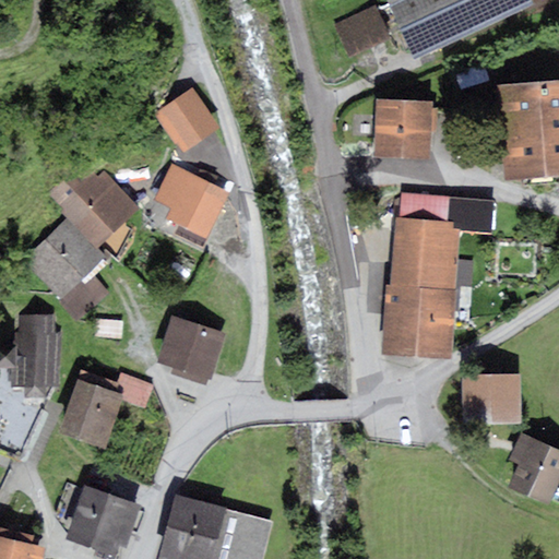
[(530,0),(387,0),(414,59),(532,4),(530,0)]
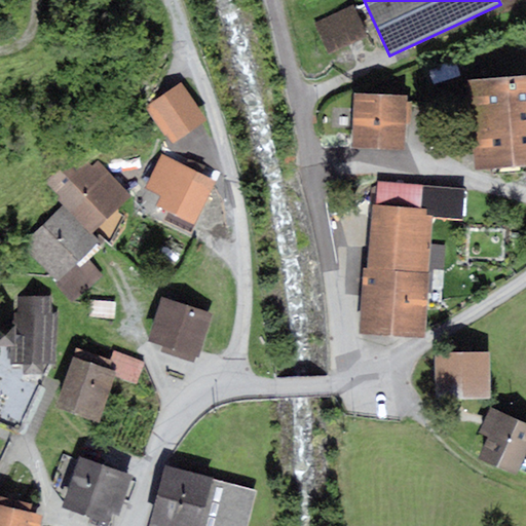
[(351,4),(313,22),(328,52),(366,35),(351,4)]
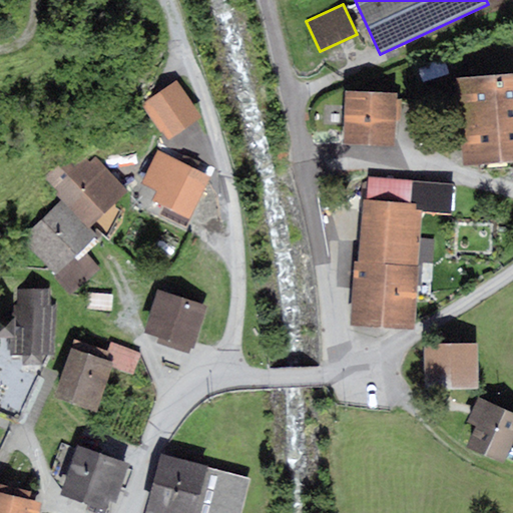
[(459,105),(512,100),(512,73),(457,77),(459,105)]
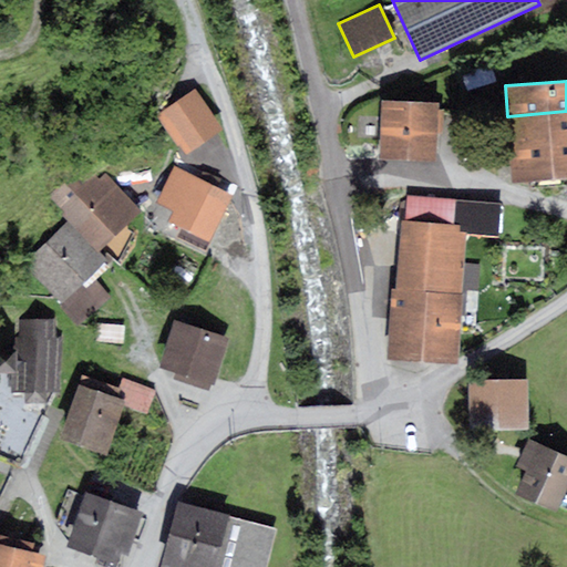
[(195,90),(156,115),(177,146),(179,145),(186,155),(223,131),(195,90)]
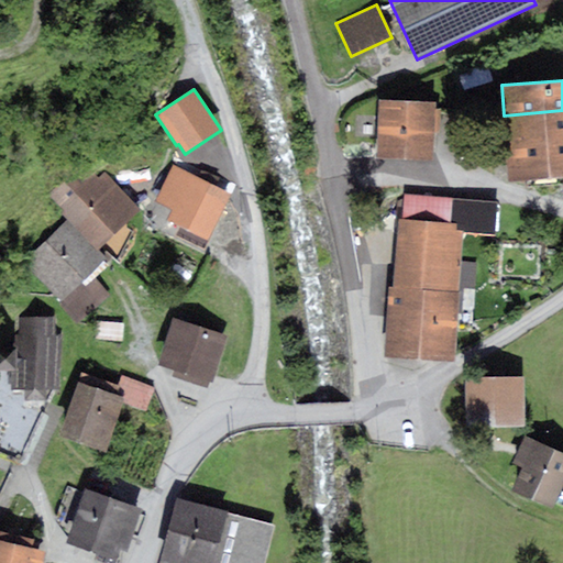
[(435,102),(379,100),(376,157),(432,159),(435,102)]
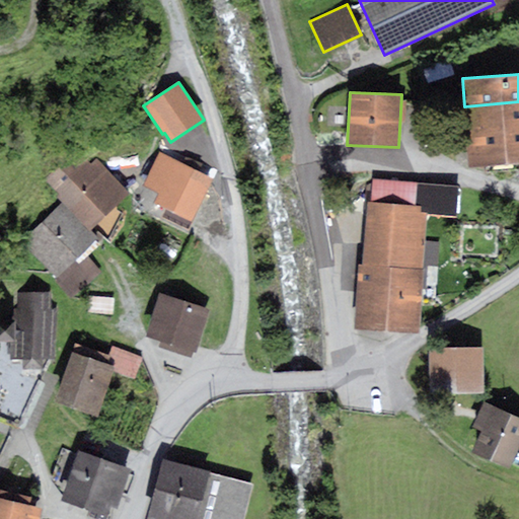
[(466,132),(518,128),(518,101),(464,106),(466,132)]
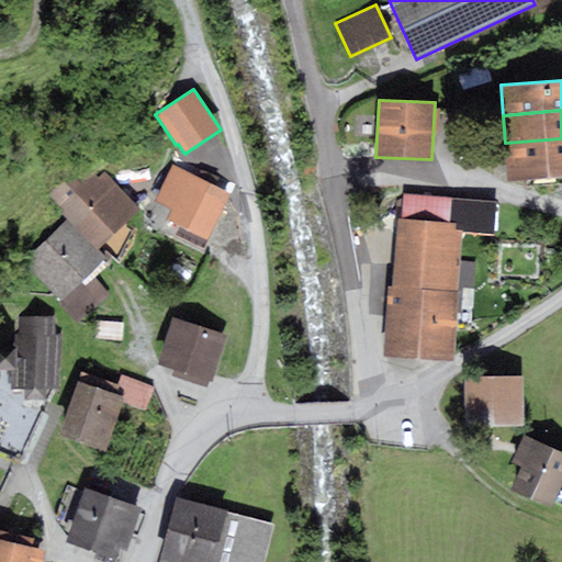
[(561,138),(505,143),(508,181),(561,176),(561,138)]
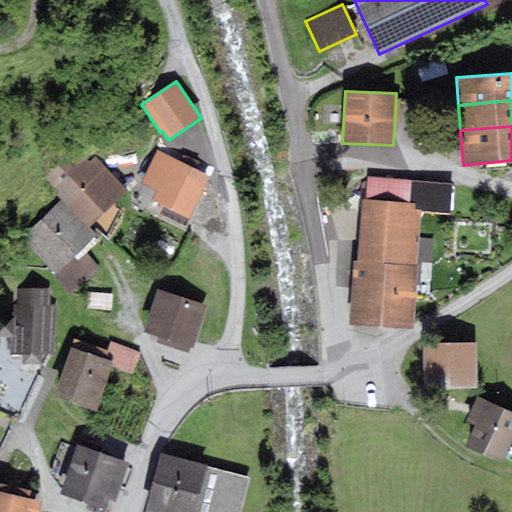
[(189,219),(210,178),(157,151),(141,183),(157,190),(152,200),(189,219)]
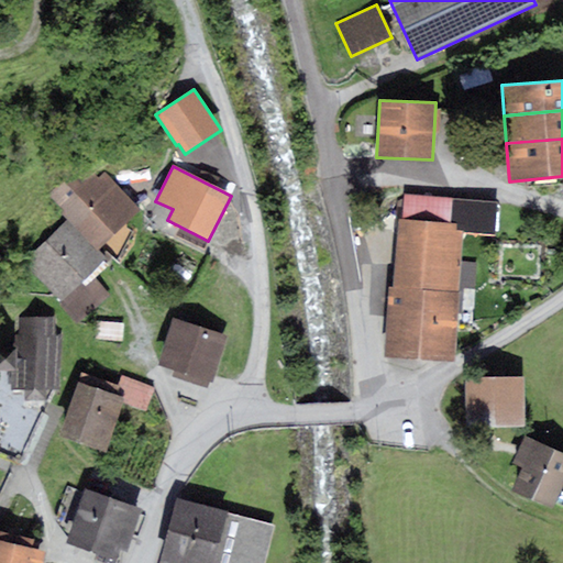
[(73,173),(48,196),(63,210),(61,213),(67,220),(97,251),(141,209),(105,172),(98,177),(94,173),(83,183),(73,173)]
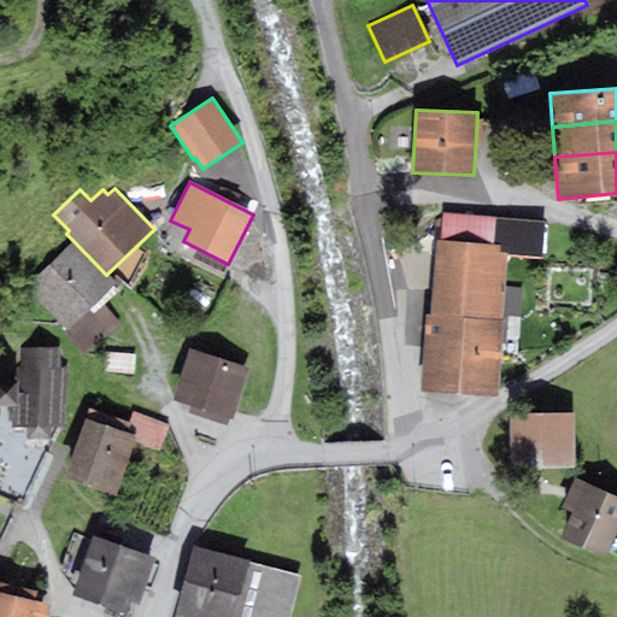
[(442,213),(441,241),(500,245),(499,253),(506,253),(506,257),(545,259),(547,221),(442,213)]
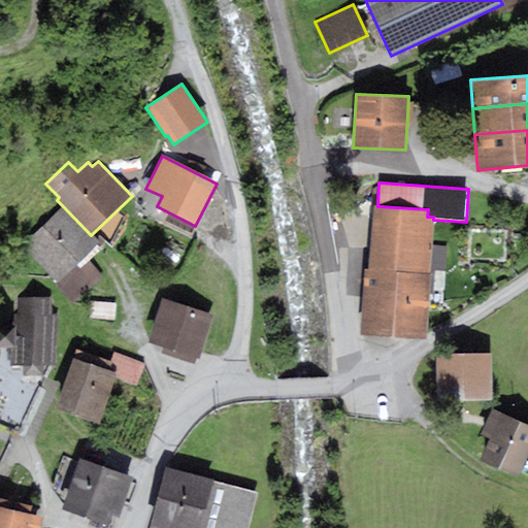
[(368,270),(429,274),(433,220),(433,217),(427,217),(428,209),(377,206),(373,205),(368,270)]
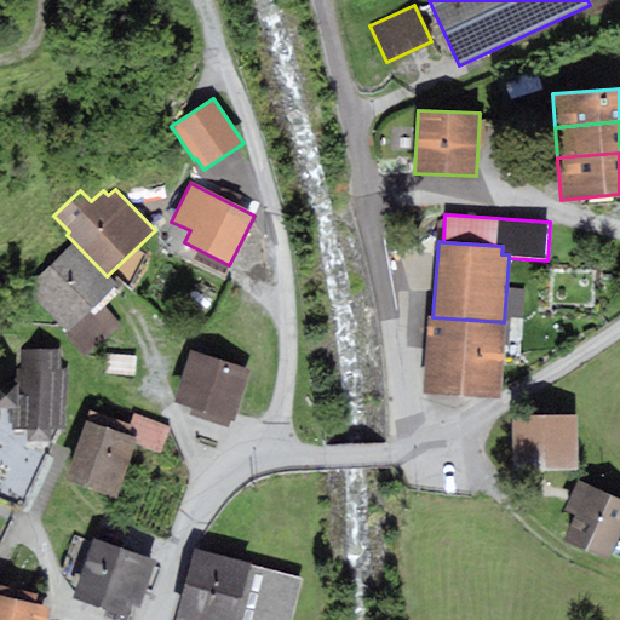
[(74,242),(24,288),(65,332),(89,311),(115,285),(107,276),(74,242)]
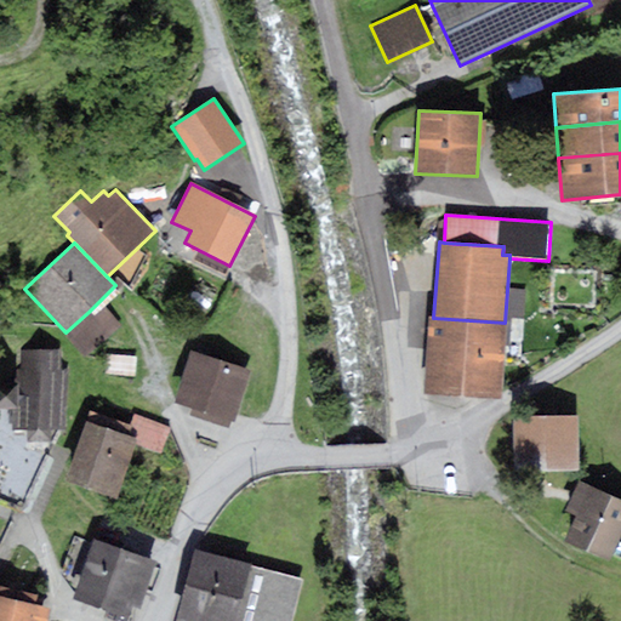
[(89,312),(66,332),(86,354),(120,324),(104,307),(93,317),(89,312)]
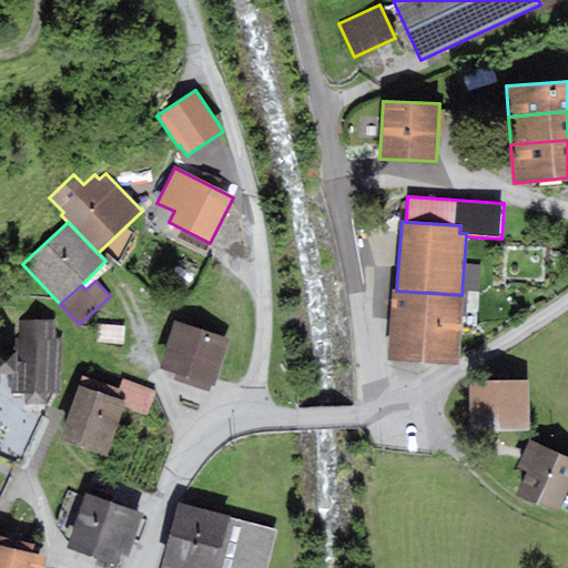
[(387,361),(459,366),(464,295),(462,295),(396,291),(392,291),(387,361)]
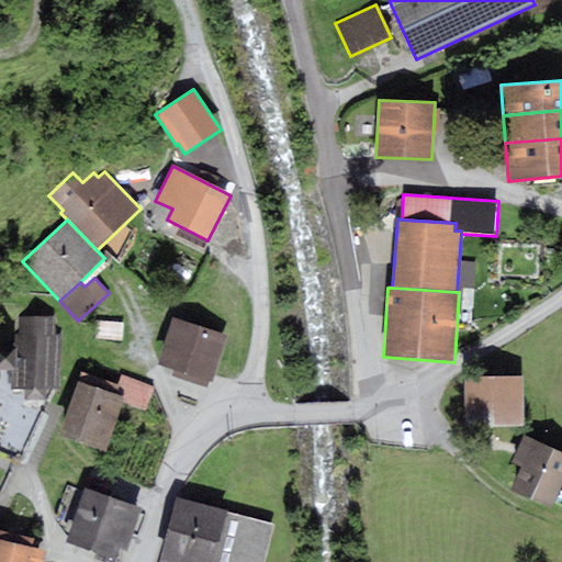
[(0,367),(12,368),(11,389),(24,389),(24,398),(46,400),(46,389),(62,389),(64,334),(55,334),(56,317),(19,316),(18,348),(1,347),(0,364),(0,367)]
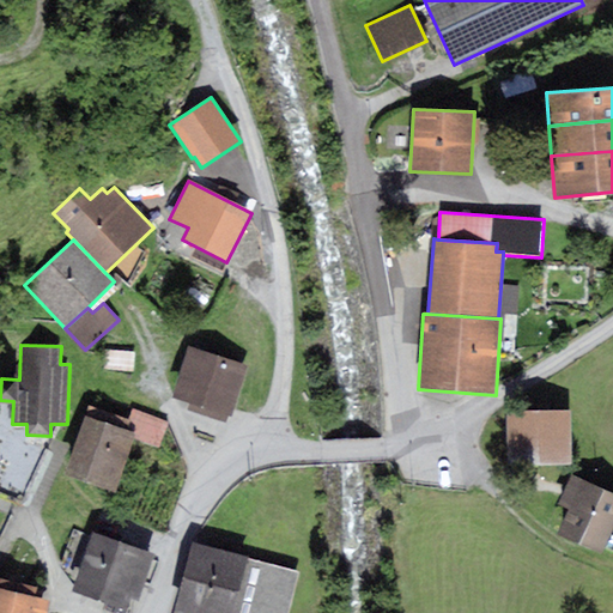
[(248,366),(189,347),(173,398),(190,404),(188,411),(225,423),(228,414),(232,417),(248,366)]
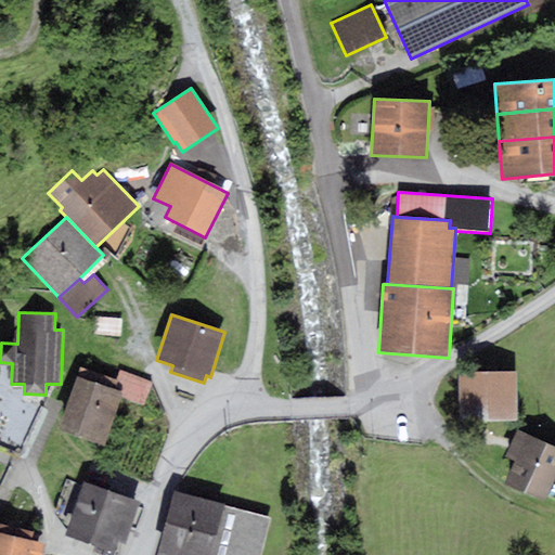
[(121,319),(94,318),(93,335),(120,337),(121,319)]
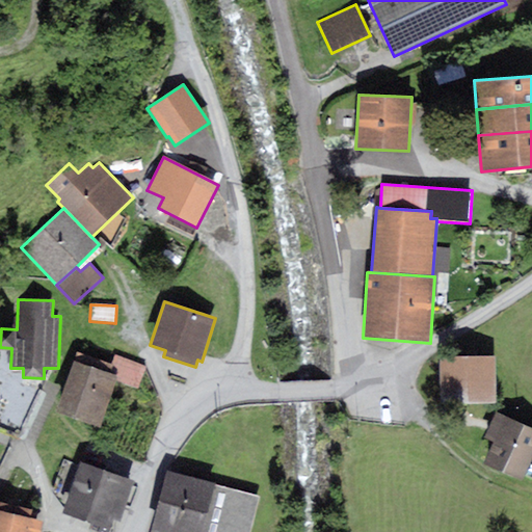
[(77,351),(74,361),(118,376),(116,380),(138,388),(145,366),(114,354),(111,364),(77,351)]
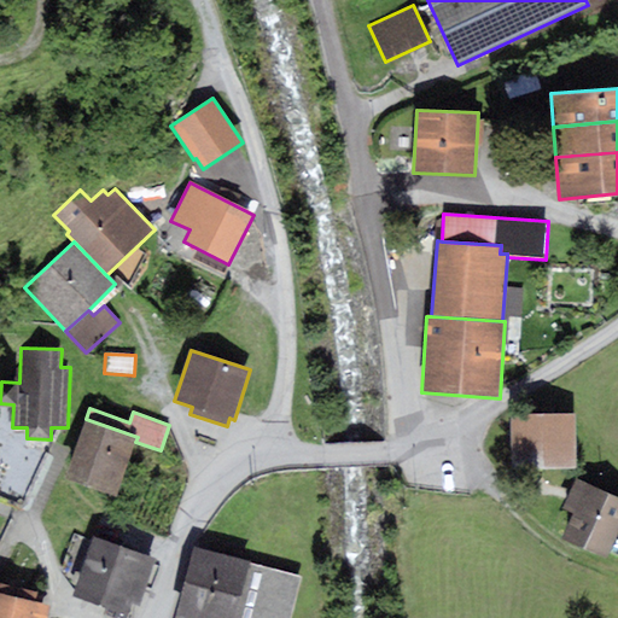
[(575,414),(511,415),(511,470),(576,470),(575,414)]
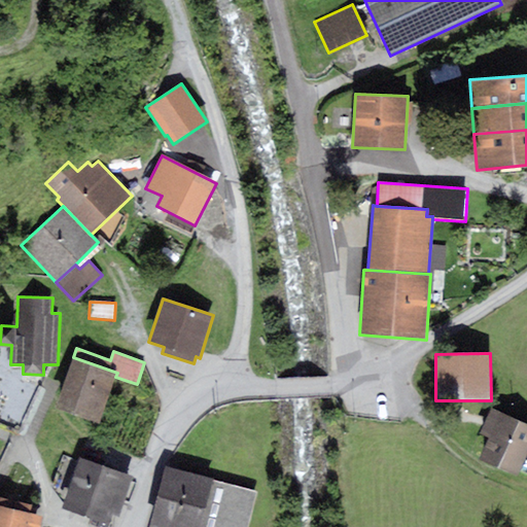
[(117,373),(73,357),(56,408),(99,423),(115,377),(117,373)]
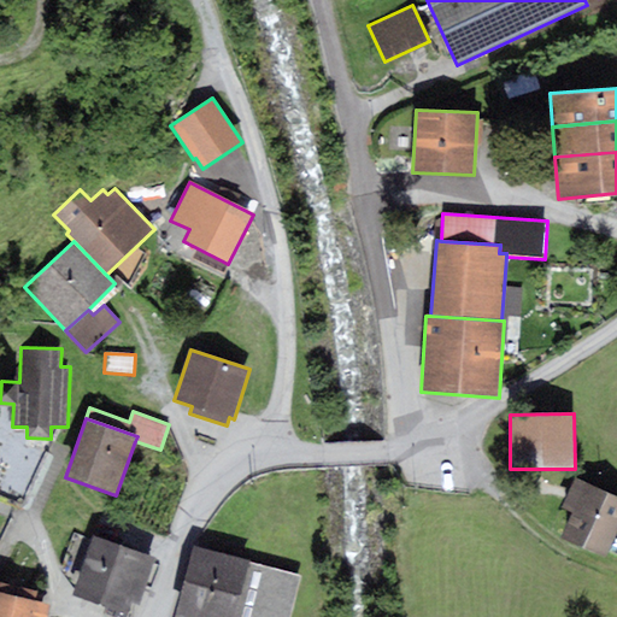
[(616,532),(616,495),(576,477),(563,507),(573,512),(560,538),(605,558),(616,532)]
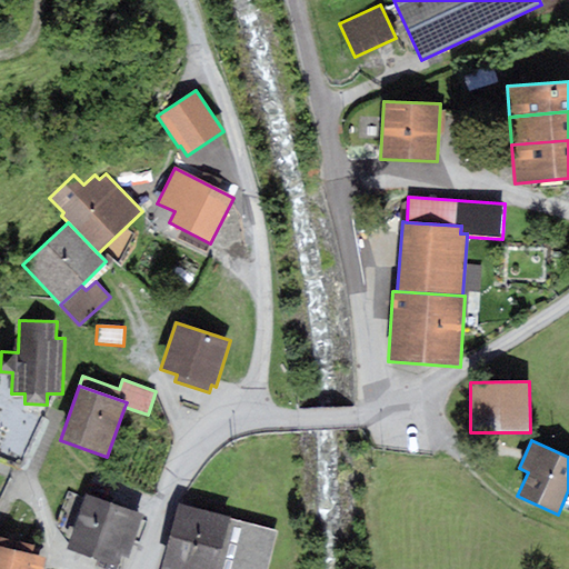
[(143,513),(85,495),(67,549),(118,566),(121,556),(129,558),(143,513)]
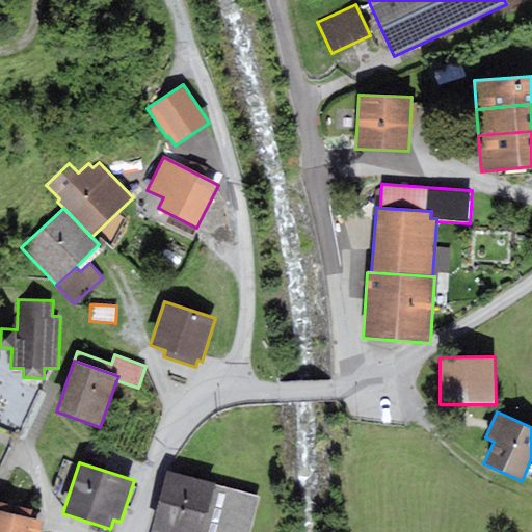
[(216,482),(166,470),(150,531),(151,531),(249,531),(260,496),(215,484),(216,482)]
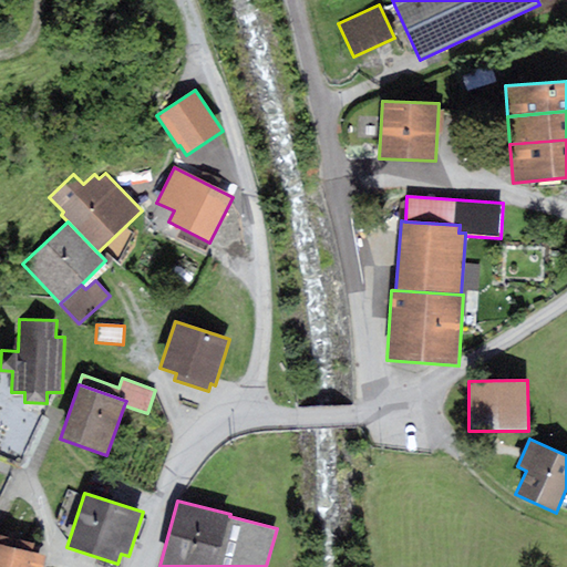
[(0,566),(42,566),(45,555),(32,553),(34,543),(0,534),(0,566)]
